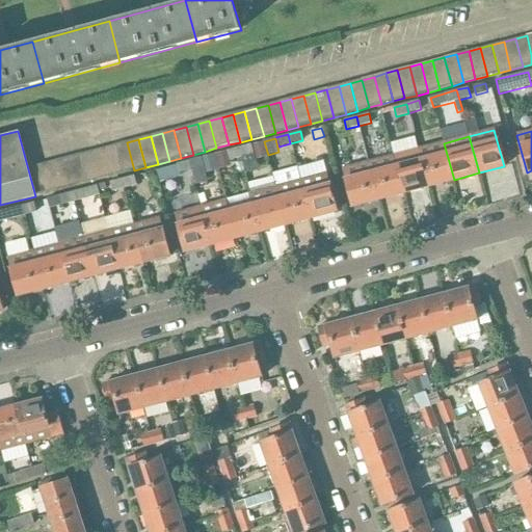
[(239,148),(242,157),(254,154),(255,159),(267,156),(263,141),(239,148)]
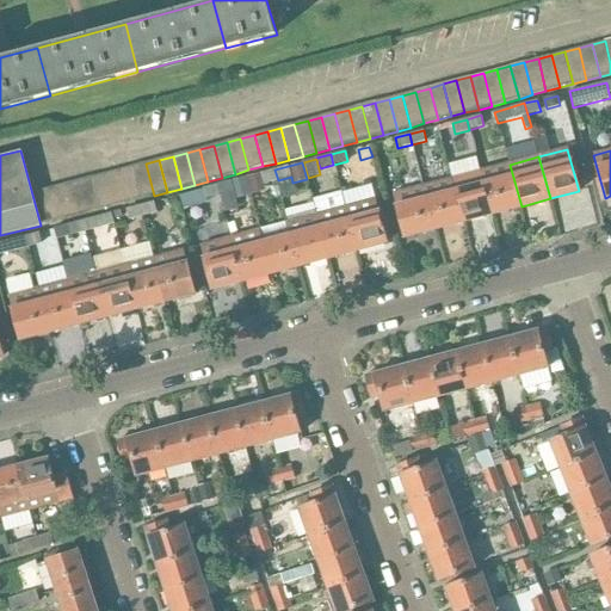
[(154,196),(146,164),(133,167),(141,199),(154,196)]
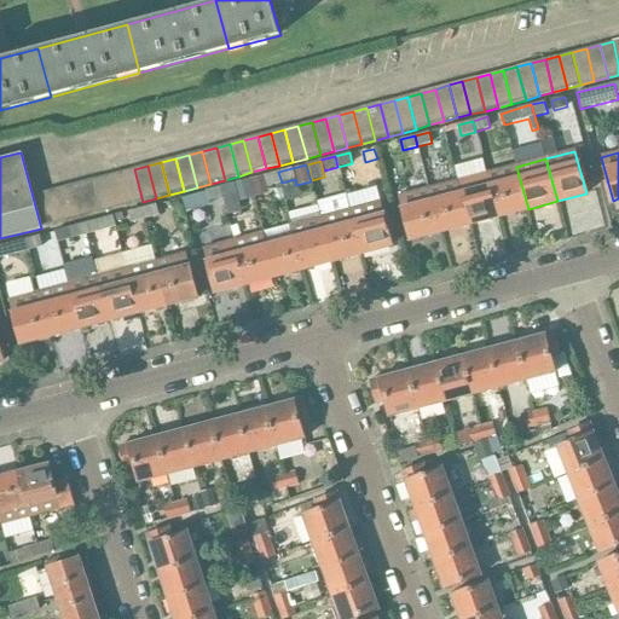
[(498,217),(528,209),(516,167),(487,174),(498,217)]
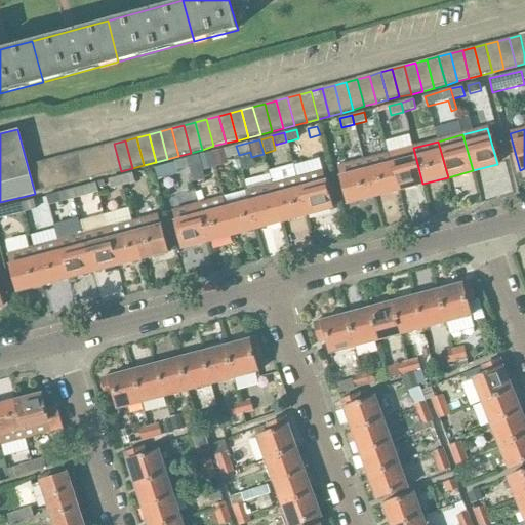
[(121,171),(114,144),(102,147),(110,174),(121,171)]
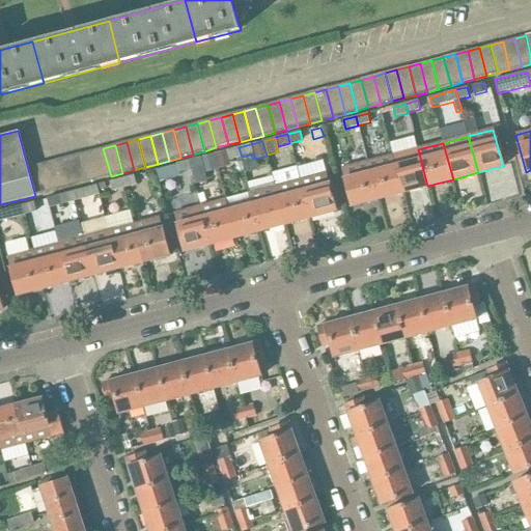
[(213,155),(217,170),(230,166),(229,160),(242,157),(239,147),(213,155)]
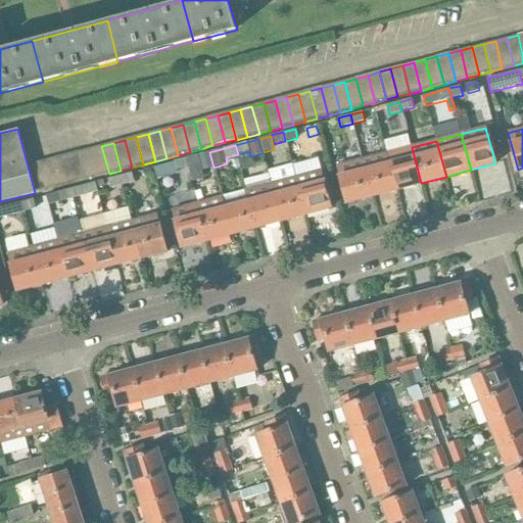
[(109,174),(101,146),(90,149),(97,177),(109,174)]
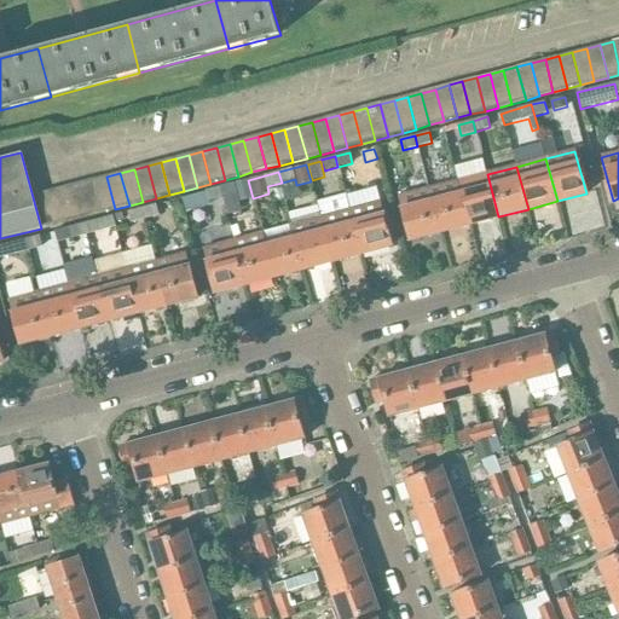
[(469,225),(498,217),(487,174),(458,181),(469,225)]
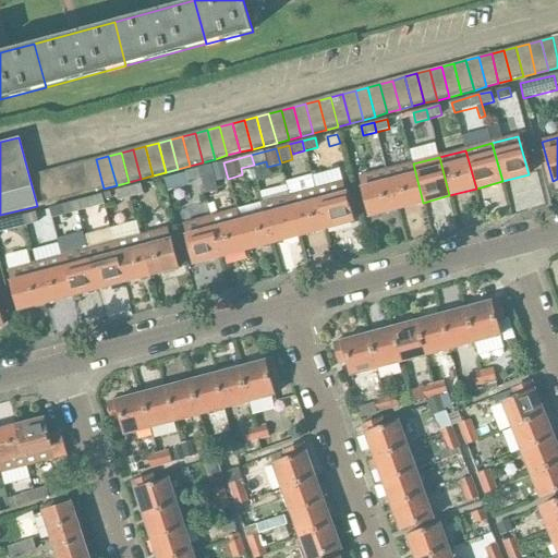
[(104,189),(96,159),(84,162),(92,191),(104,189)]
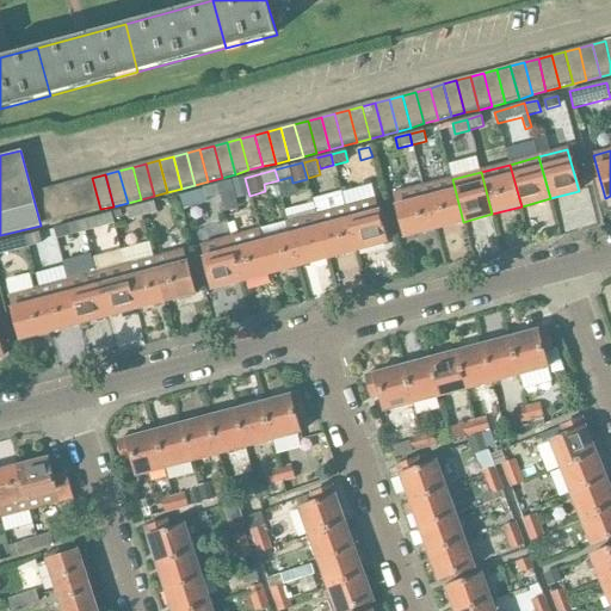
[(100,209),(92,178),(79,181),(87,213),(100,209)]
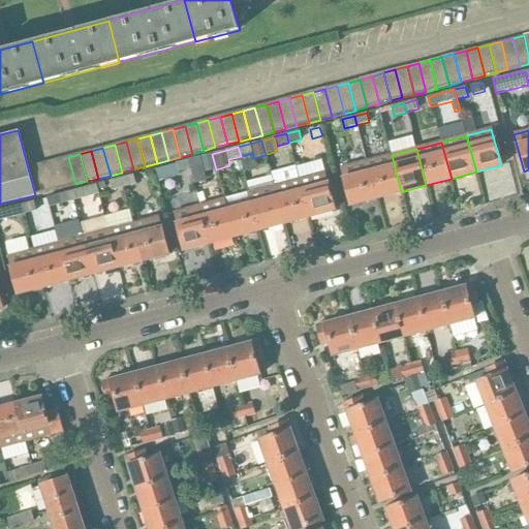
[(187,160),(189,169),(203,166),(205,173),(216,169),(212,154),(187,160)]
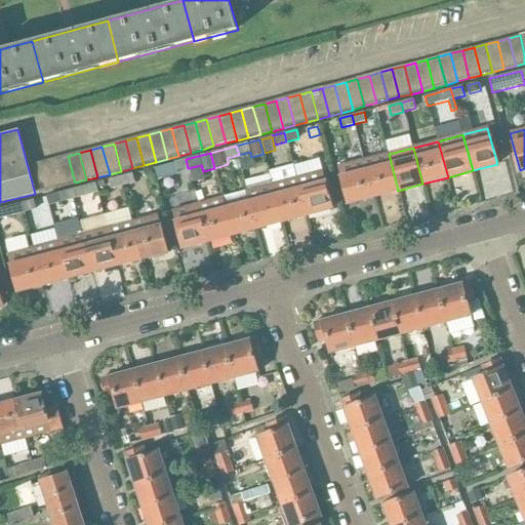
[(373,197),(398,191),(389,154),(363,161),(373,197)]
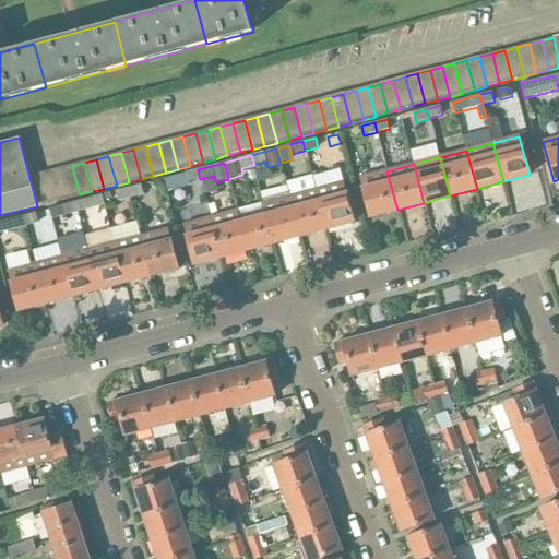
[(80,194),(72,166),(59,169),(67,198),(80,194)]
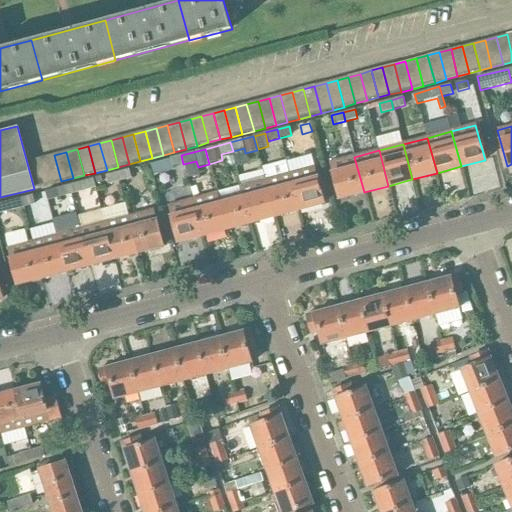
[(61,181),(54,155),(43,158),(50,184),(61,181)]
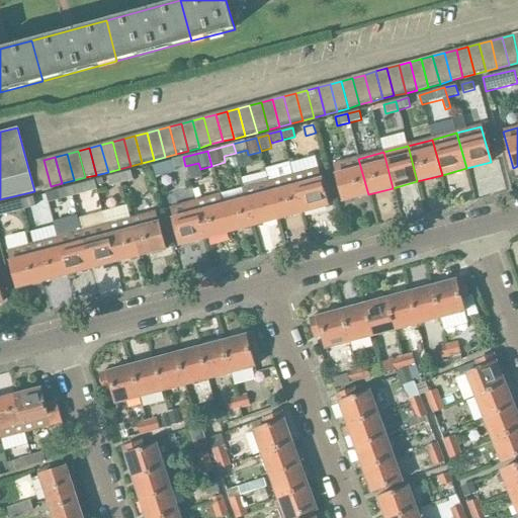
[(185,166),(183,157),(172,160),(174,169),(185,166)]
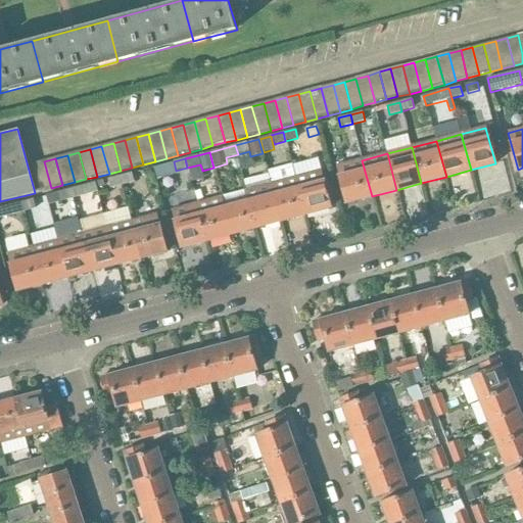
[(372,196),(362,160),(337,167),(340,177),(346,203),(372,196)]
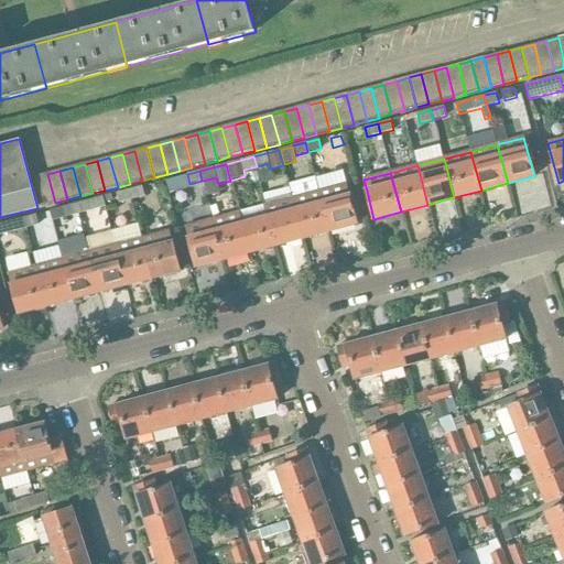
[(42,207),(55,203),(47,174),(34,177),(42,207)]
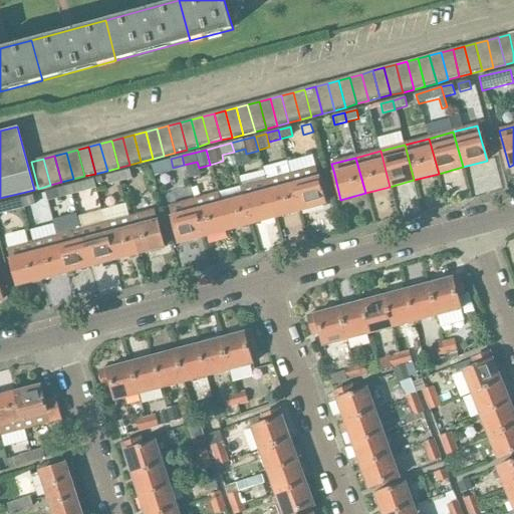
[(291,175),(301,211),(325,204),(316,169),(291,175)]
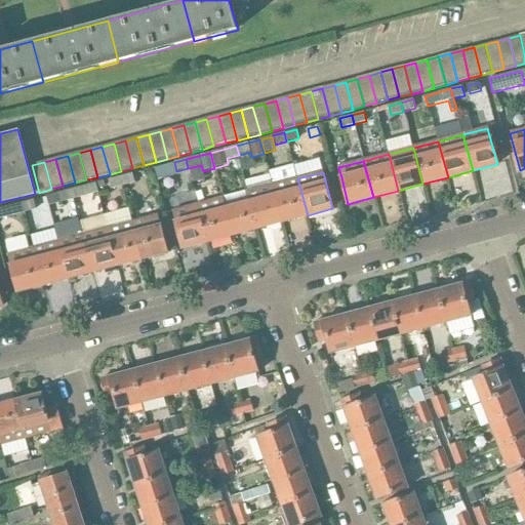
[(120,176),(123,187),(135,183),(132,173),(120,176)]
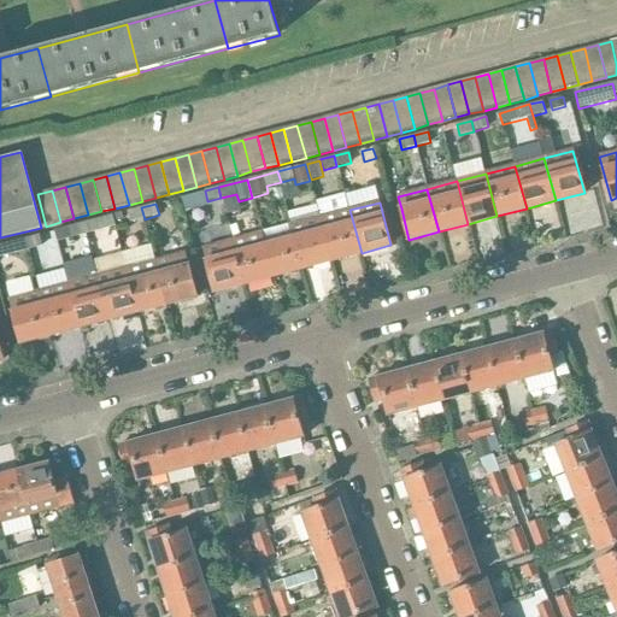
[(145,219),(141,207),(127,211),(130,223),(145,219)]
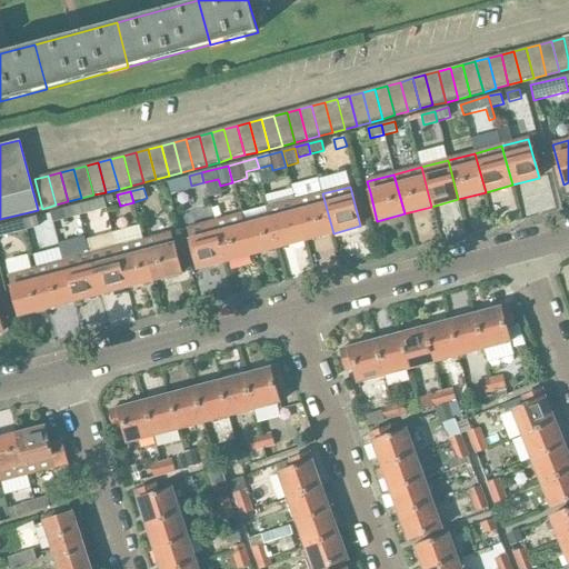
[(322,193),(296,201),(306,240),(333,233),(322,193)]
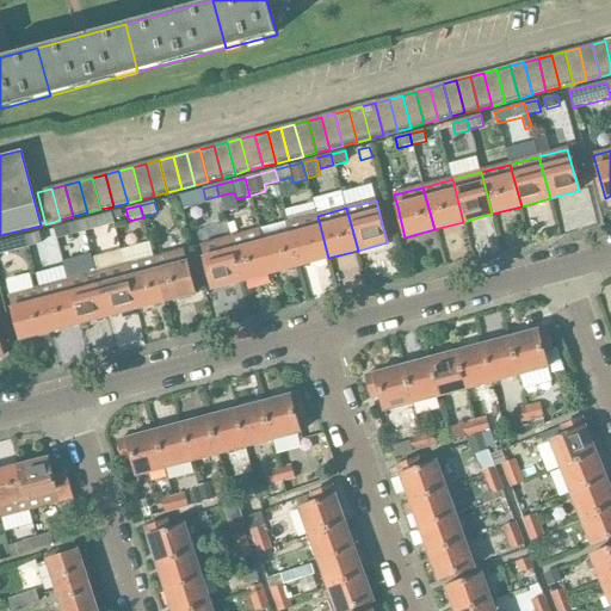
[(300,266),(328,258),(318,216),(289,223),(291,235),(300,266)]
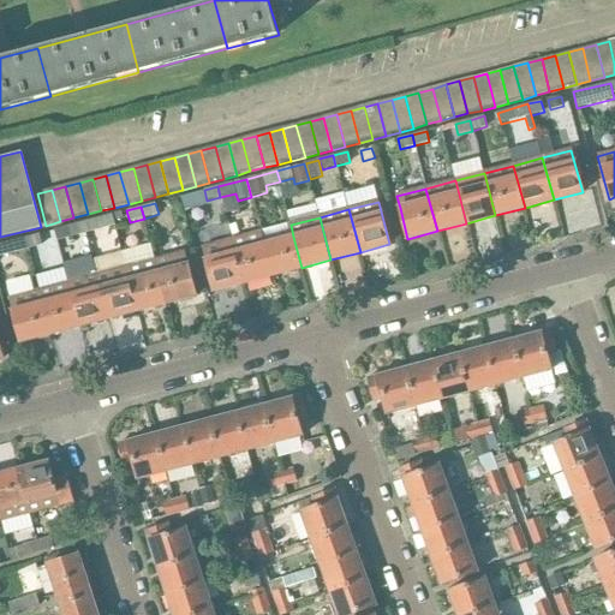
[(83,222),(87,233),(101,230),(97,219),(83,222)]
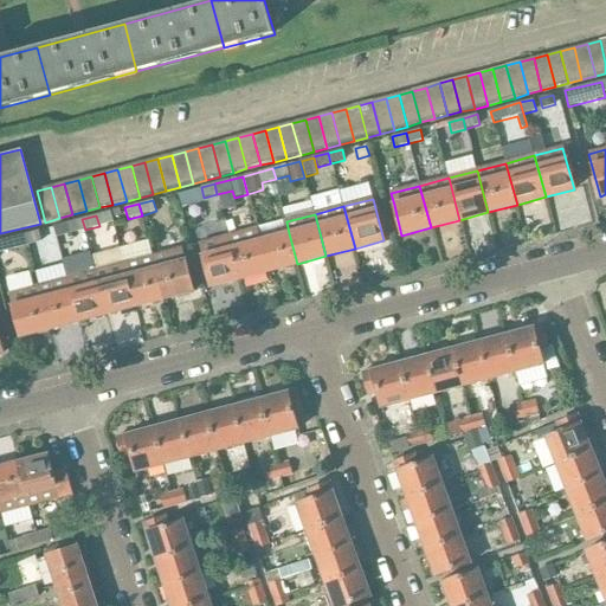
[(85,230),(82,219),(68,223),(70,234),(85,230)]
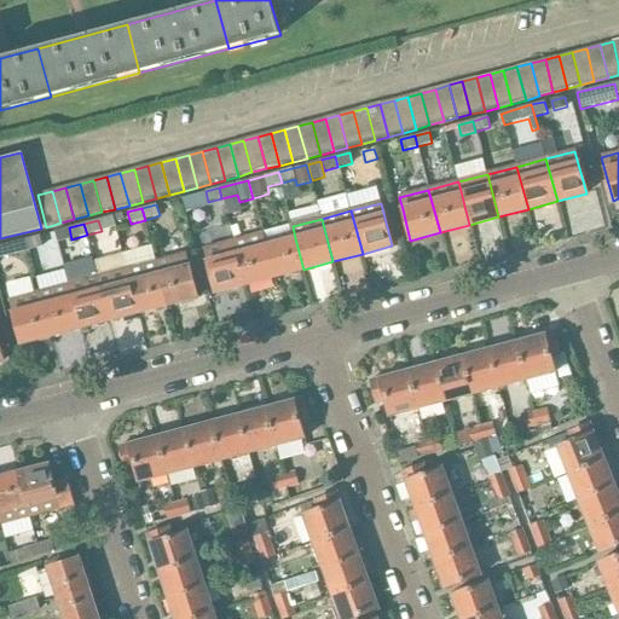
[(244,284),(275,277),(266,247),(262,235),(233,242),(244,284)]
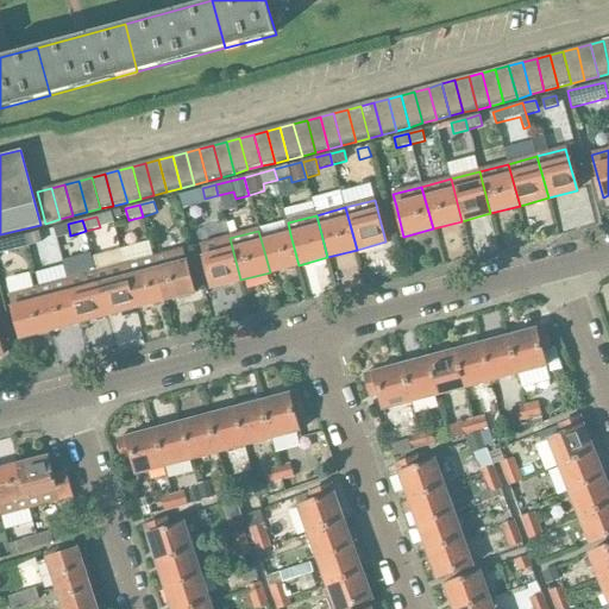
[(25,236),(27,246),(42,243),(39,232),(25,236)]
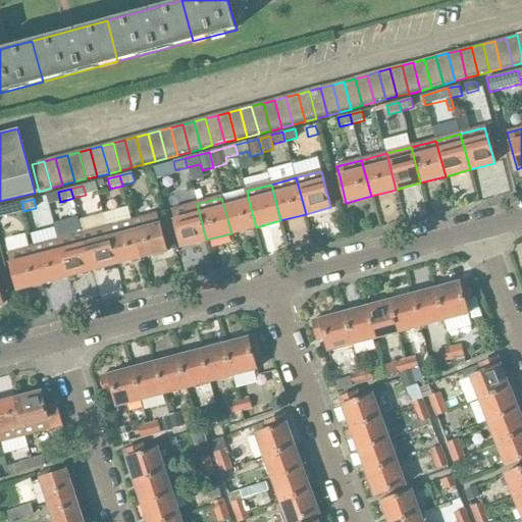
[(231,233),(256,227),(249,201),(224,208),(231,233)]
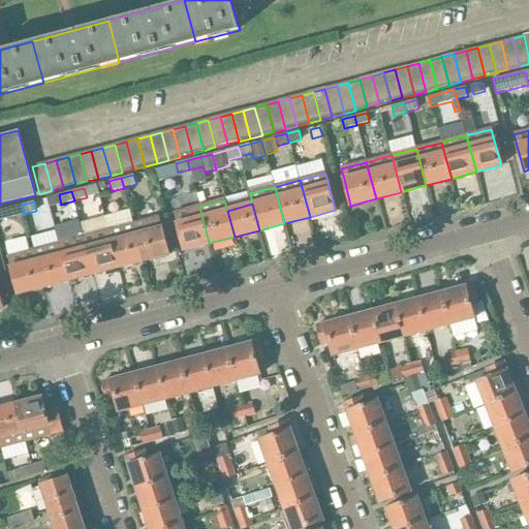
[(24,214),(22,205),(9,208),(11,217),(24,214)]
